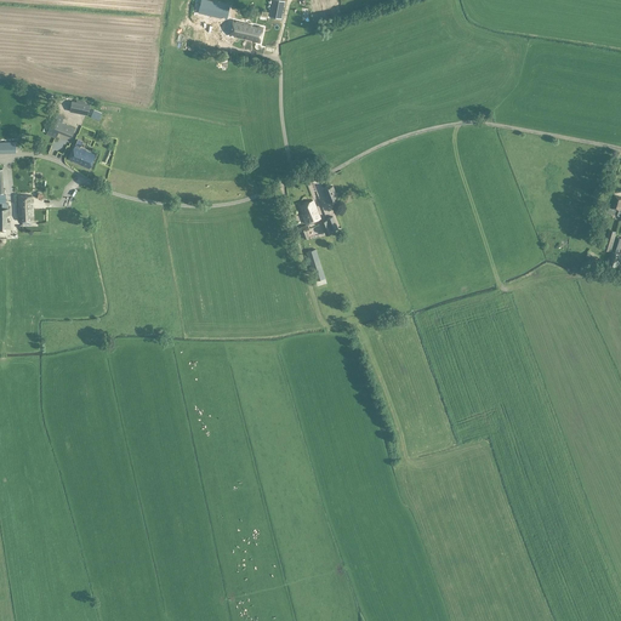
[(203,0),(201,0),(199,12),(210,15),(210,13),(222,16),(226,17),(227,17),(229,6),(203,0)]
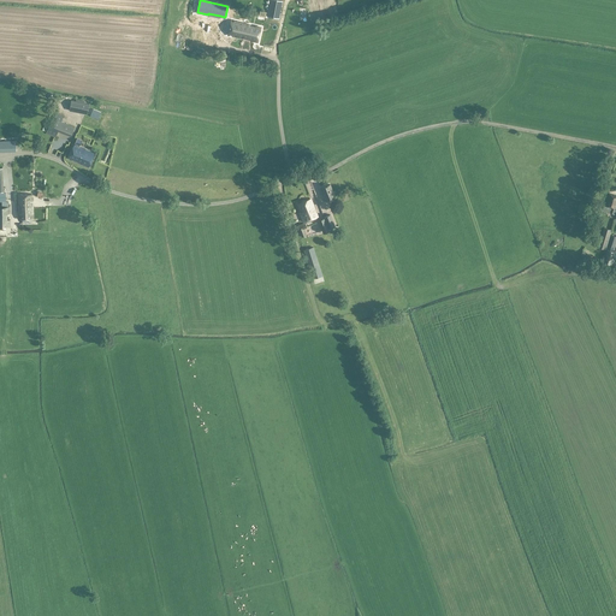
[(279,19),(283,1),(276,0),(270,0),(267,17),(279,19)]
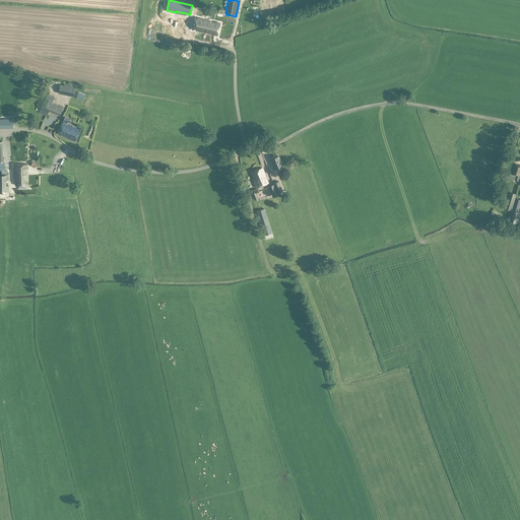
[(217,36),(220,23),(195,17),(193,29),(217,36)]
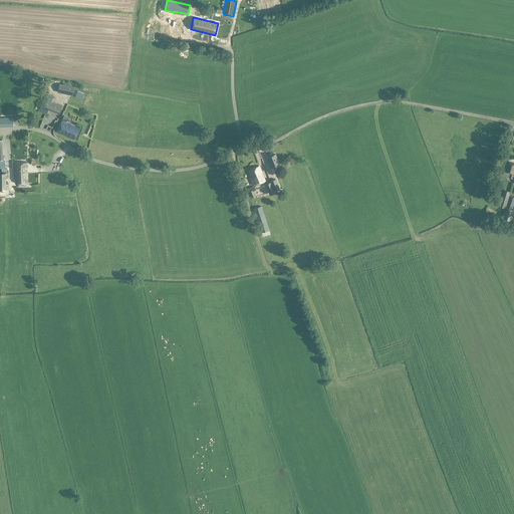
[(72,95),(74,87),(59,83),(58,91),(72,95)]
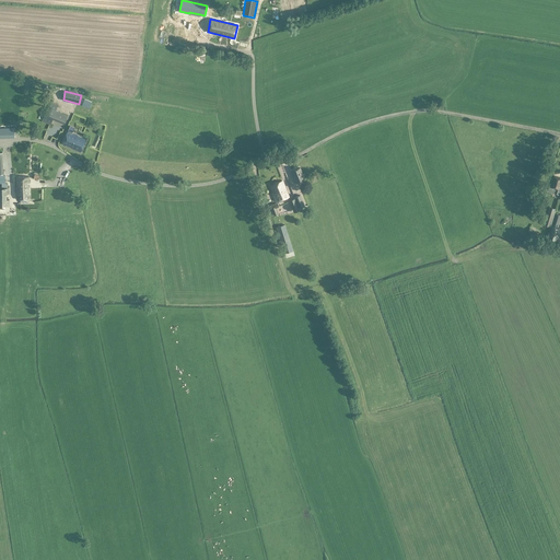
[(65,124),(68,115),(56,111),(58,104),(55,103),(50,101),(47,107),(42,121),(50,125),(53,119),(65,124)]
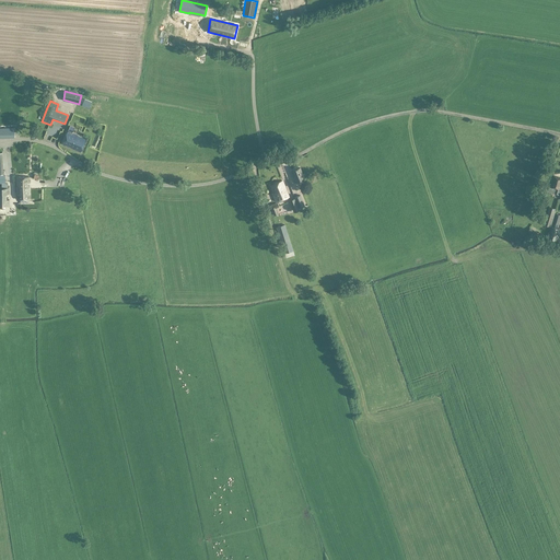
[(0,137),(14,137),(15,137),(14,130),(14,128),(0,128),(0,137)]
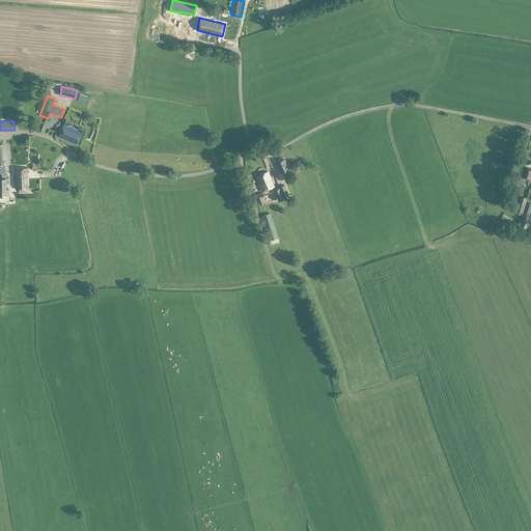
[(81,133),(67,127),(68,126),(65,124),(65,126),(63,126),(61,131),(59,137),(77,144),(79,138),(81,133)]
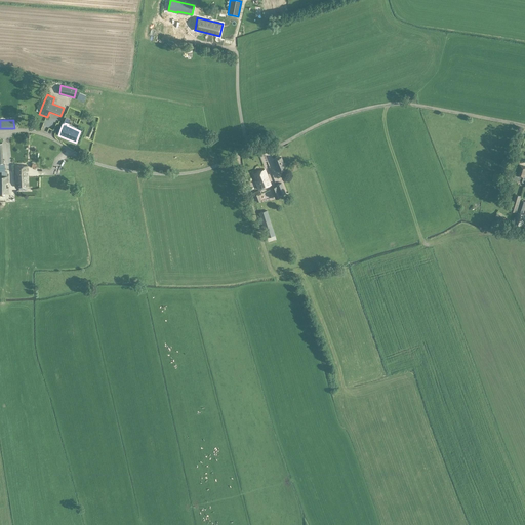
[(285,168),(281,158),(274,160),(278,171),(285,168)]
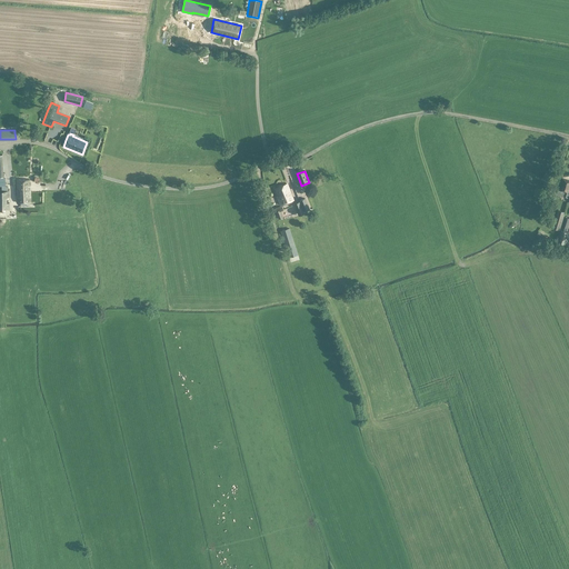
[(568,198),(568,195),(568,180),(562,178),(559,190),(565,191),(565,192),(563,197),(568,198)]
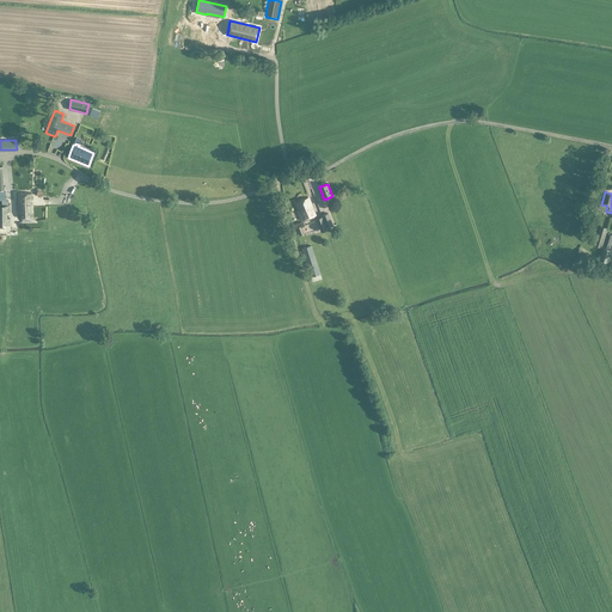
[(34,218),(32,203),(32,193),(19,194),(19,203),(18,203),(18,218),(34,218)]
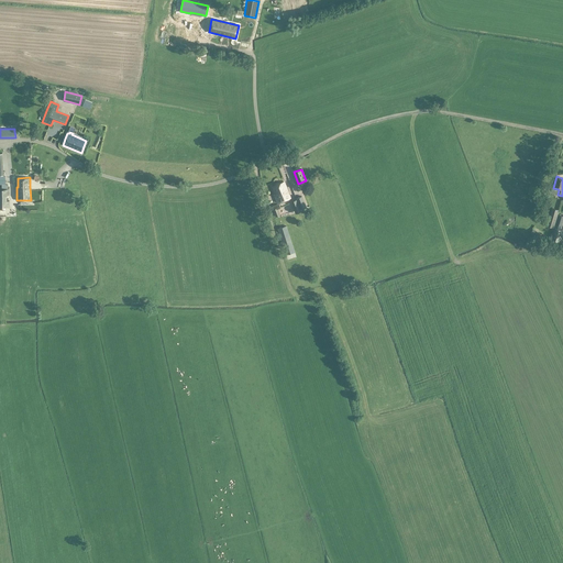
[(275,194),(274,195),(277,203),(290,198),(284,181),(272,187),(275,194)]
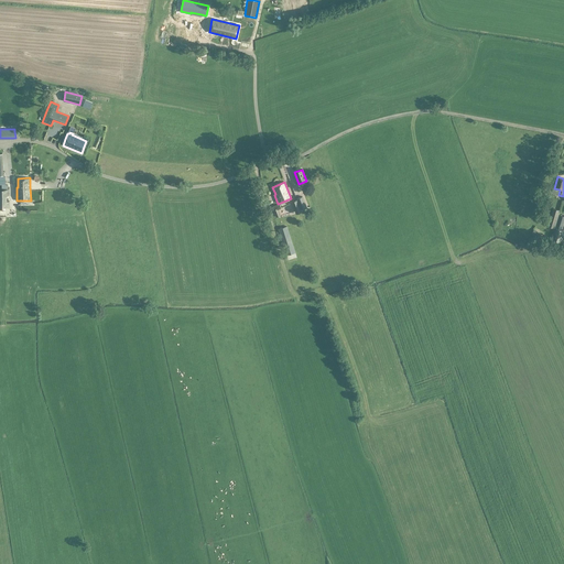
[(9,190),(2,190),(0,190),(0,207),(10,207),(10,202),(7,202),(7,196),(10,195),(9,190)]
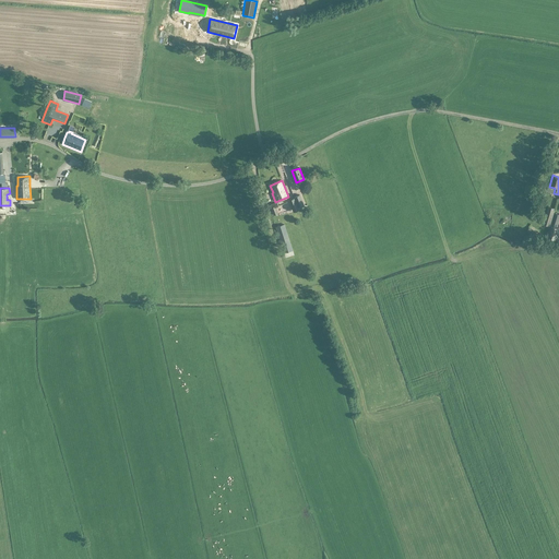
[(305,205),(300,194),(294,197),(294,198),(298,207),(299,207),(305,205)]
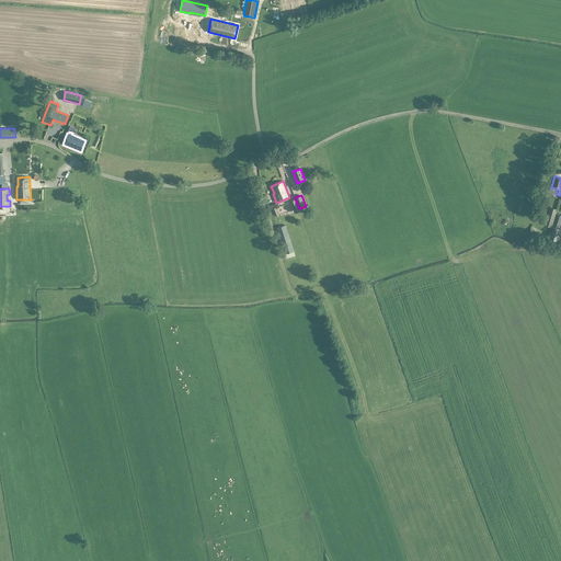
[(299,208),(295,198),(289,201),(295,213),(300,210),(300,208),(299,208)]
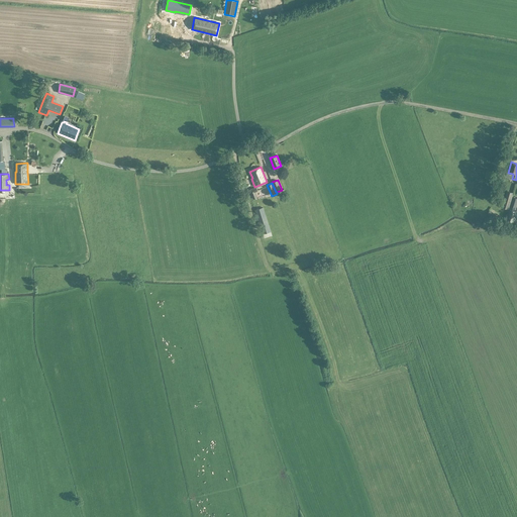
[(504,203),(510,204),(513,193),(507,191),(504,203)]
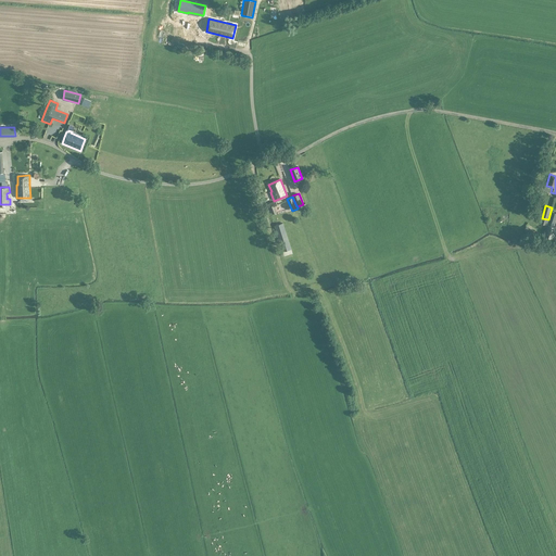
[(282,252),(291,249),(283,223),(274,226),(282,252)]
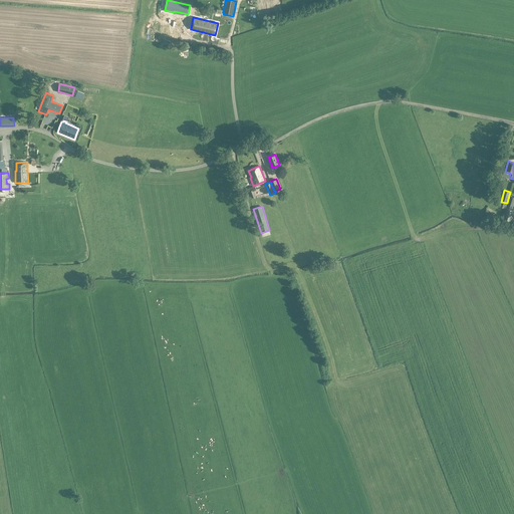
[(503,220),(508,221),(512,210),(507,208),(503,220)]
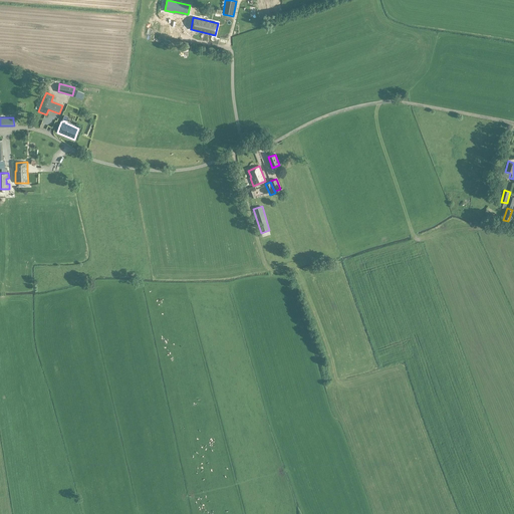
[(493,218),(495,215),(486,210),(485,213),(493,218)]
